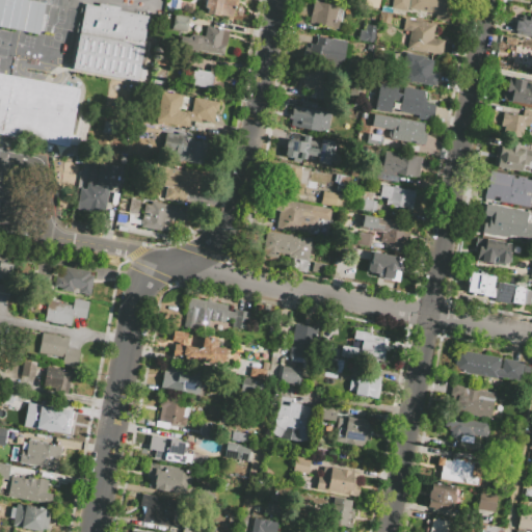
[(0,0),(0,26),(37,33),(44,2),(29,0),(0,0)]
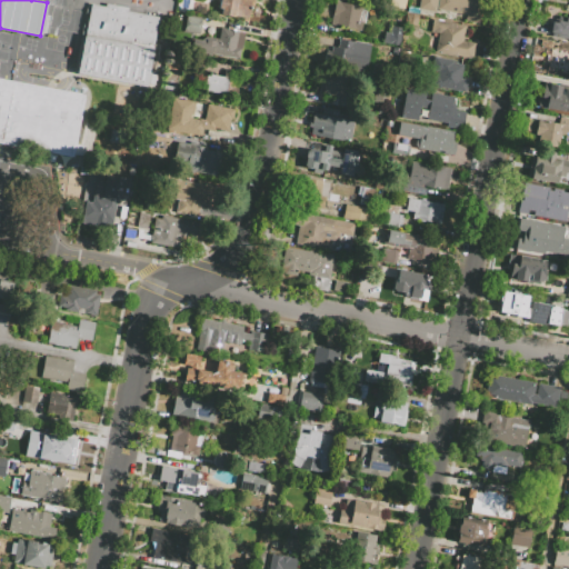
[(251,0),(248,22),(242,21),(242,18),(233,17),(233,18),(220,16),(221,9),(218,9),(219,0),(251,0)]
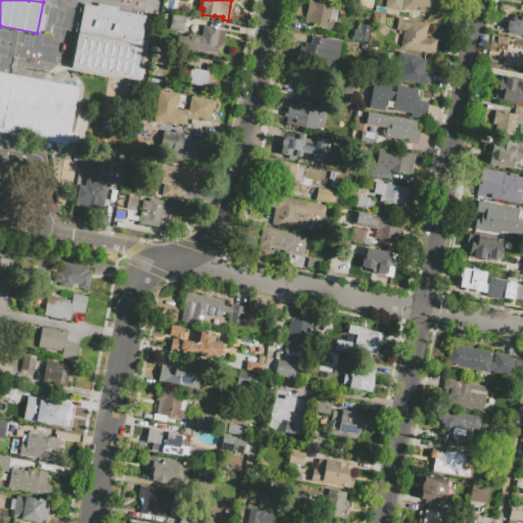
[(306,0),(332,5),(331,9),(335,10),(331,29),(301,24),(306,0)]
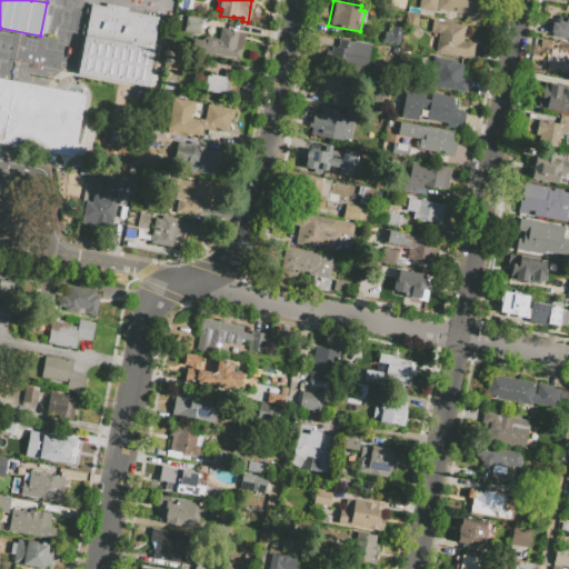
[(419,0),(437,0),(436,12),(418,10),(419,0)]
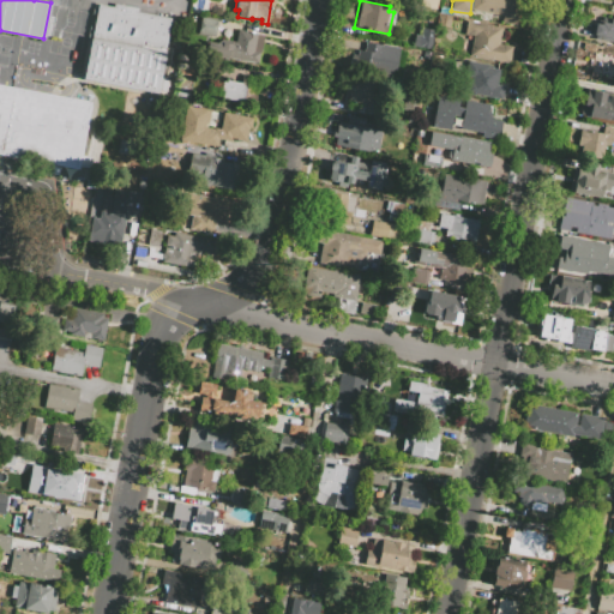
[(516,25),(519,0),(473,0),(471,12),(503,17),(501,23),(516,25)]
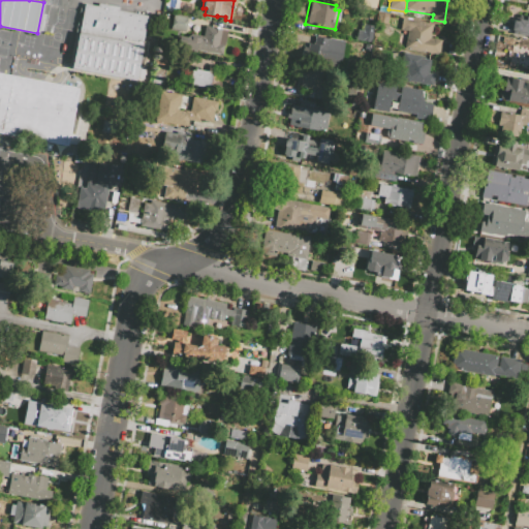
[(181,1),(193,2),(192,14),(179,12),(181,1)]
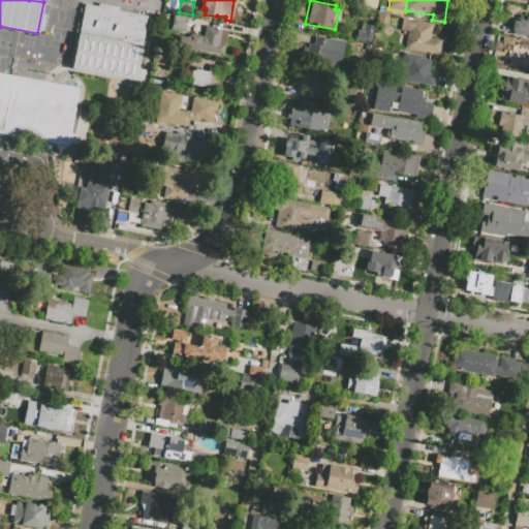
[(83,4),(78,33),(141,44),(147,16),(118,10),(118,7),(97,3),(97,7),(83,4)]
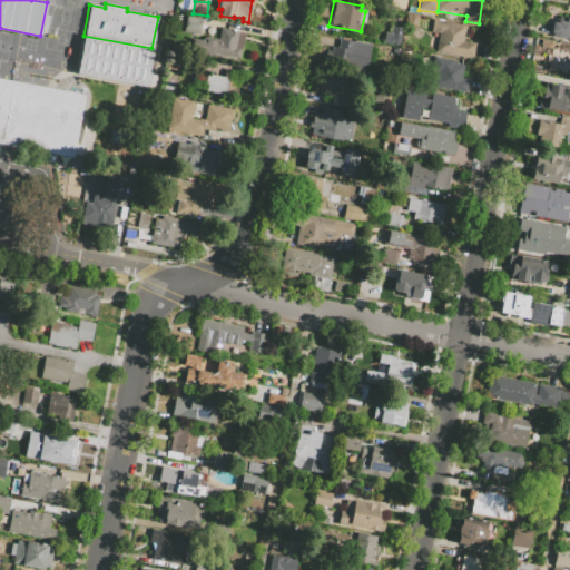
[(186,17),(202,19),(199,35),(185,32),(186,17)]
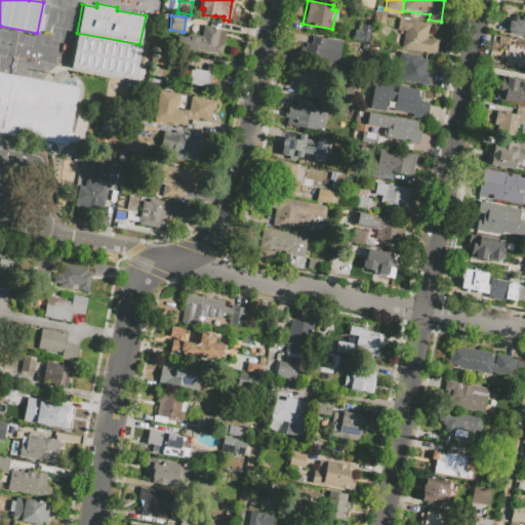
[(524,35),(513,33),(516,19),(520,21),(521,15),(524,15),(524,35)]
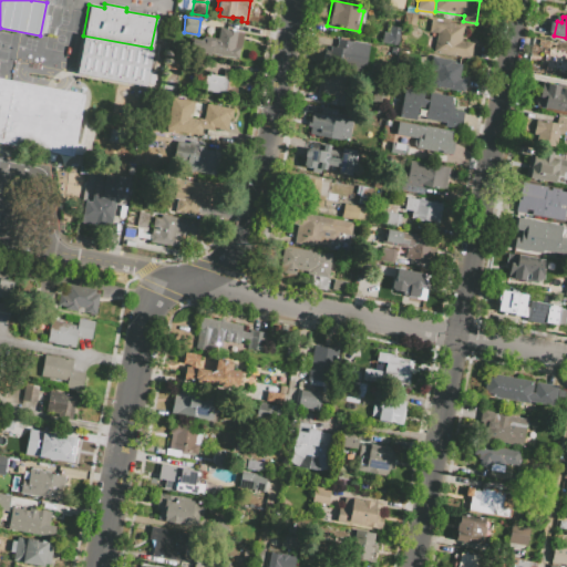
[(431,19),(464,24),(461,40),(474,42),(471,59),(434,52),(437,33),(429,32),(431,19)]
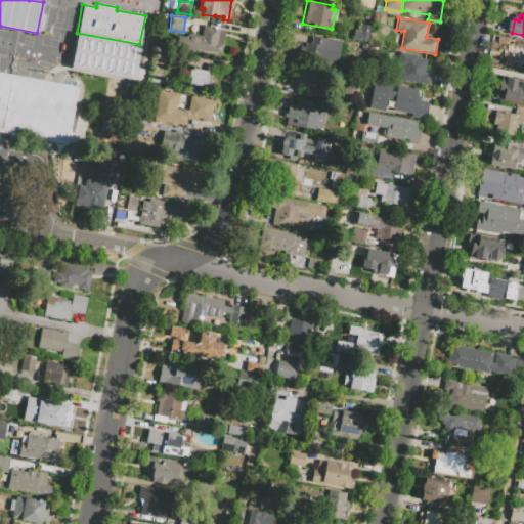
[(203,26),(225,30),(220,54),(195,50),(195,52),(172,48),(174,37),(176,38),(176,35),(185,36),(188,34),(201,36),(203,26)]
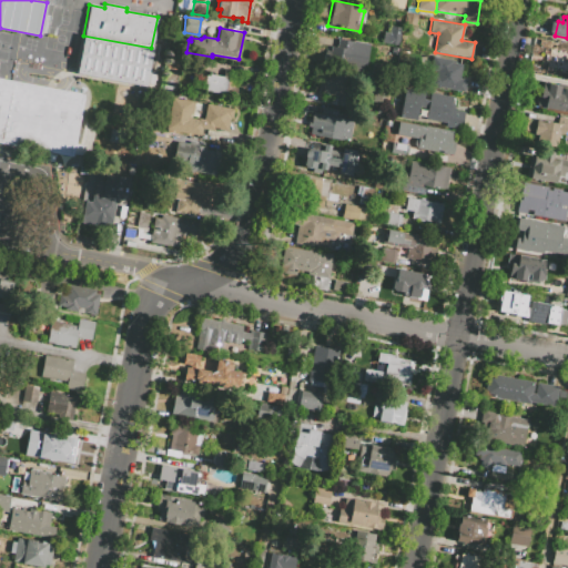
[(383,42),(384,32),(405,36),(403,46),(383,42)]
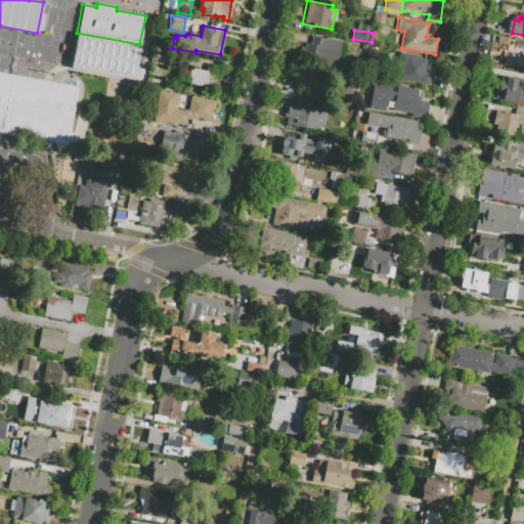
[(71,68),(133,80),(139,44),(77,33),(71,68)]
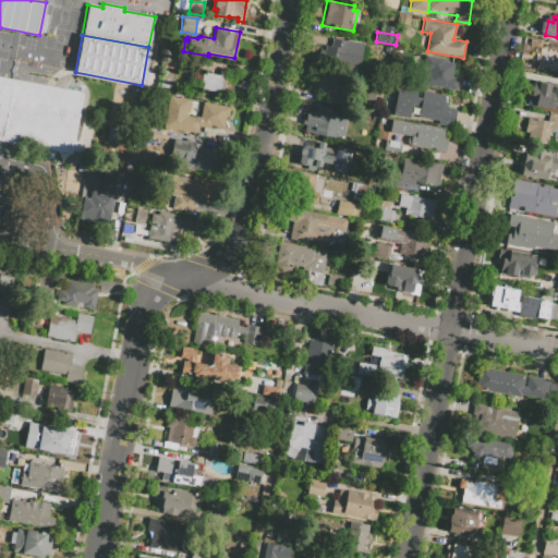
[(331,37),(363,43),(361,58),(353,56),(350,72),(322,67),(325,46),(330,47),(331,37)]
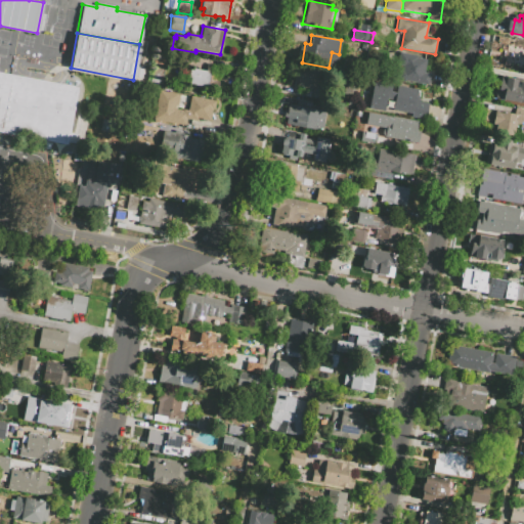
[(504,48),(512,50),(513,45),(523,46),(523,70),(503,67),(504,61),(501,61),(504,48)]
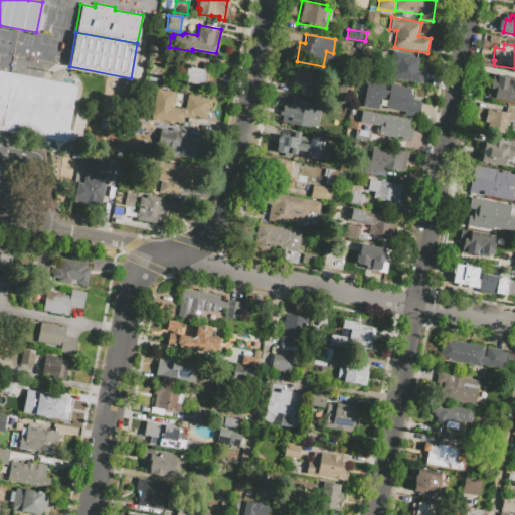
[(165,65),(168,53),(154,50),(152,63),(165,65)]
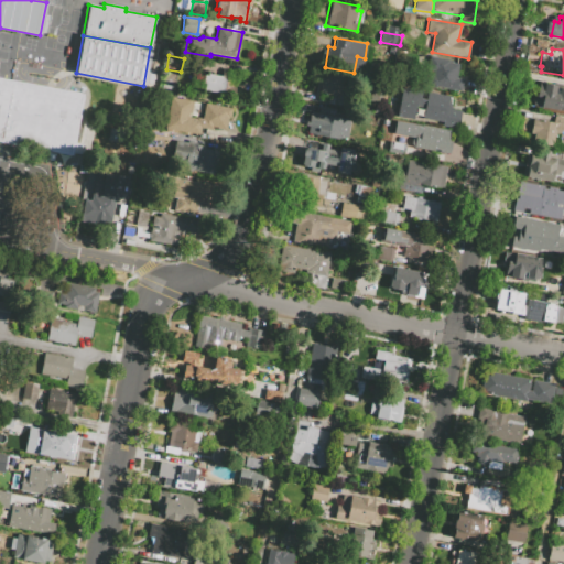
[(429,56),(448,60),(448,62),(458,64),(456,77),(463,79),(461,93),(434,87),(436,72),(426,69),(429,56)]
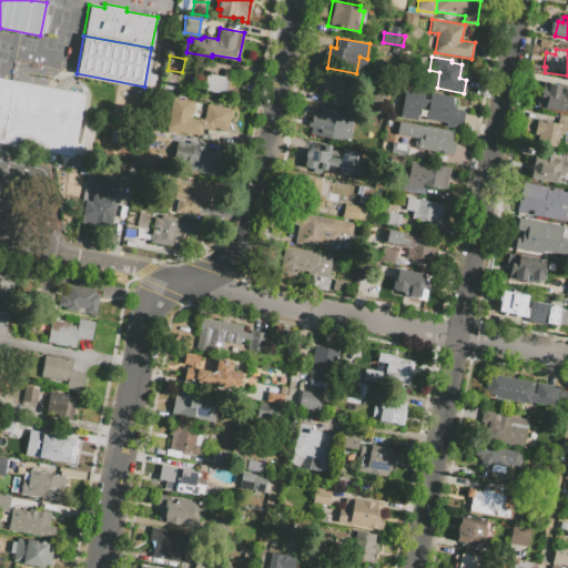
[(165,71),(179,73),(174,92),(162,90),(165,71)]
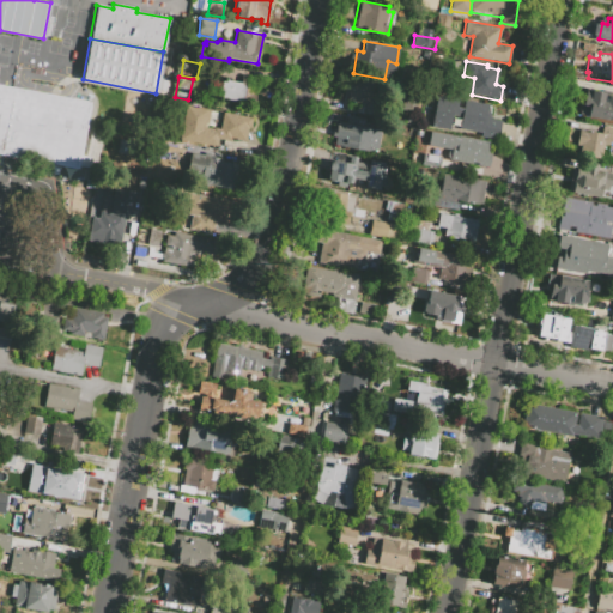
[(223,79),(242,83),(243,77),(259,79),(254,107),(238,104),(238,102),(219,98),(223,79)]
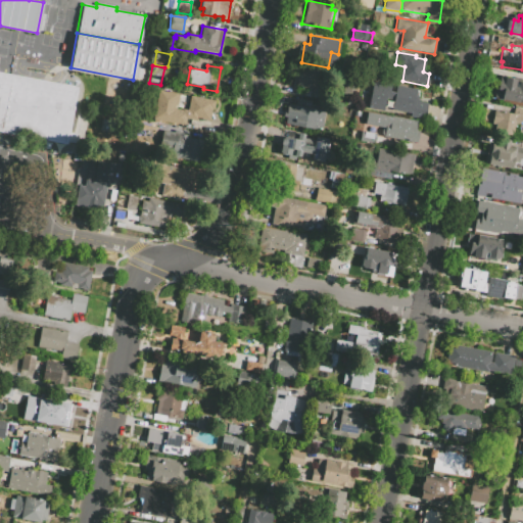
[(294,72),(298,72),(299,67),(318,70),(315,90),(295,87),(296,81),(293,80),(294,72)]
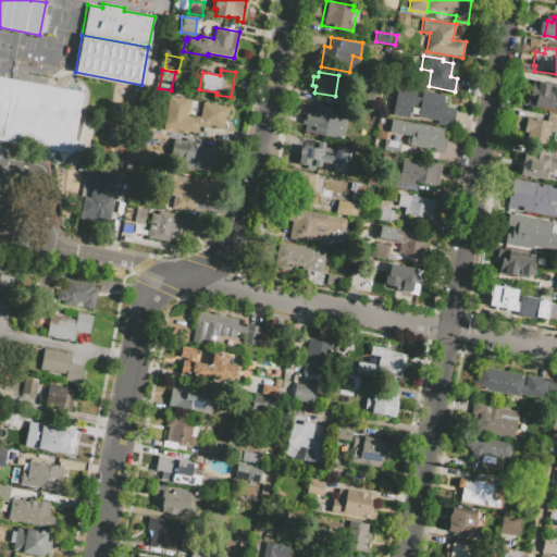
[(0,139),(71,153),(82,93),(0,77),(0,139)]
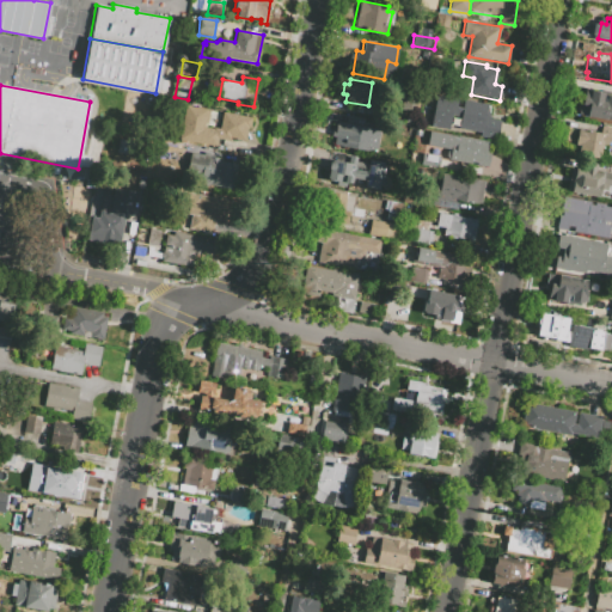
[(404,89),(421,91),(417,115),(399,111),(404,89)]
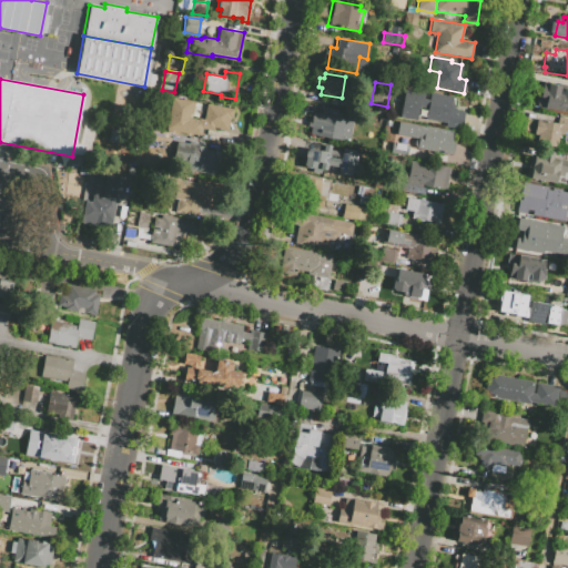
[(567,111),(567,89),(560,88),(560,85),(548,83),(546,92),(539,91),(538,97),(537,107),(567,111)]
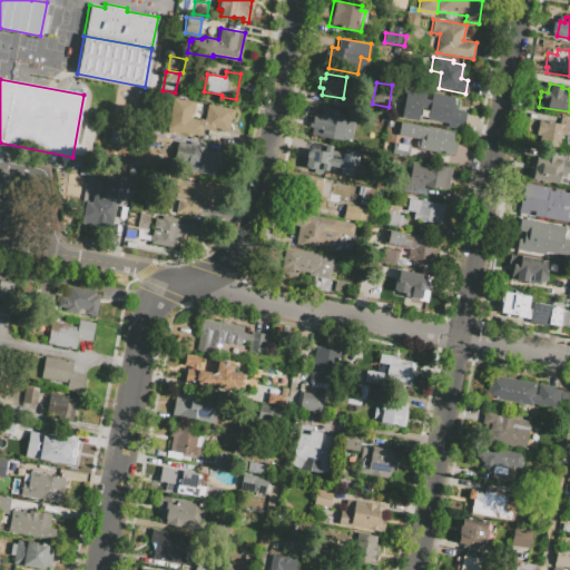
[(406,89),(458,97),(454,110),(465,112),(463,130),(446,127),(446,124),(426,120),(428,111),(420,110),(419,120),(401,117),(406,89)]
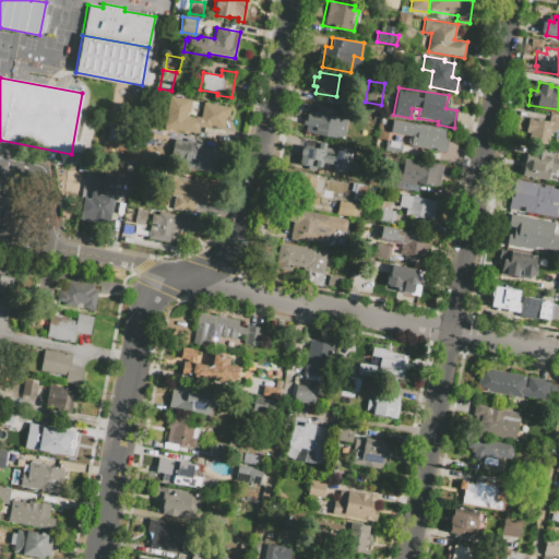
[(169,95),(164,127),(198,133),(200,126),(223,130),(225,117),(227,117),(229,107),(203,103),(200,118),(195,117),(195,118),(188,117),(189,116),(187,116),(188,113),(189,113),(191,99),(169,95)]
